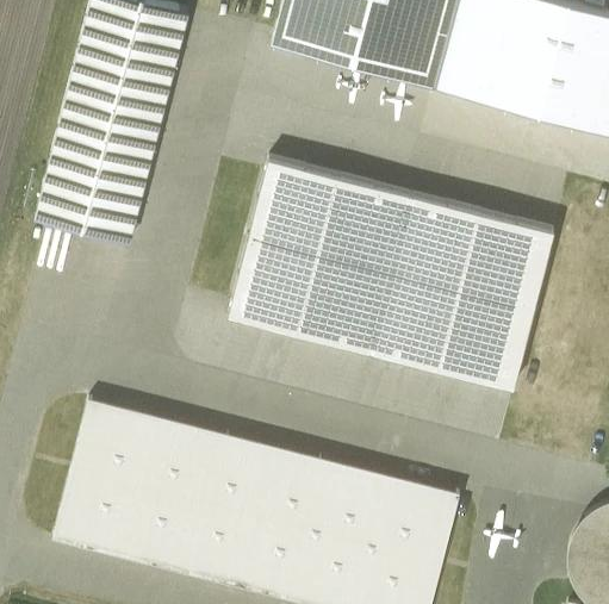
[(140,0),(92,0),(36,220),(48,224),(130,244),(188,12),(140,0)]
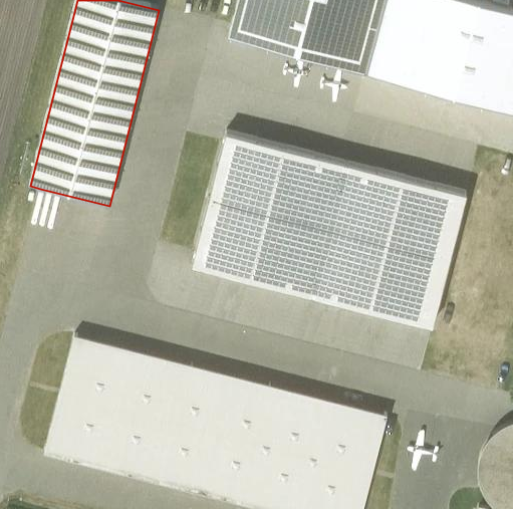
[(238,0),(231,29),(228,39),(366,75),(512,113),(512,13),(464,0),(238,0)]
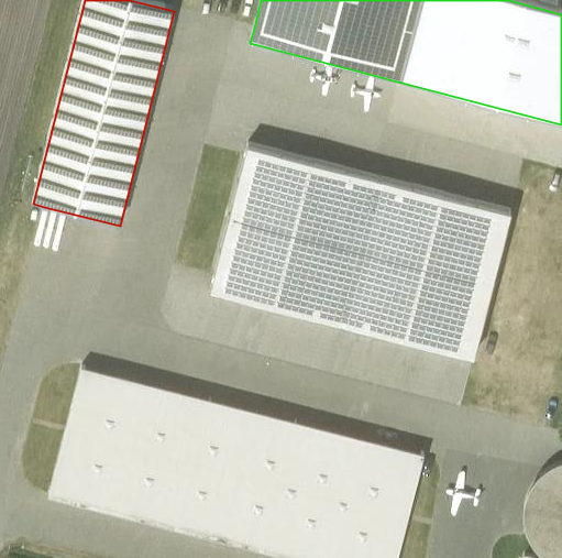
[(510,216),(246,149),(244,161),(213,280),(210,294),(474,361),(510,216)]
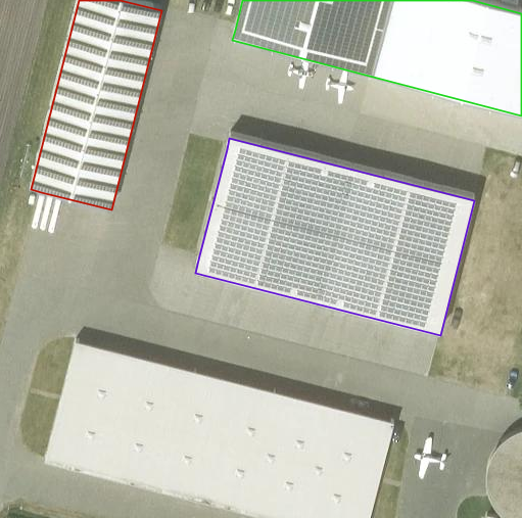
[(394,425),(77,343),(62,402),(60,407),(46,464),(255,517),(370,517),(378,488),(380,482),(394,425)]
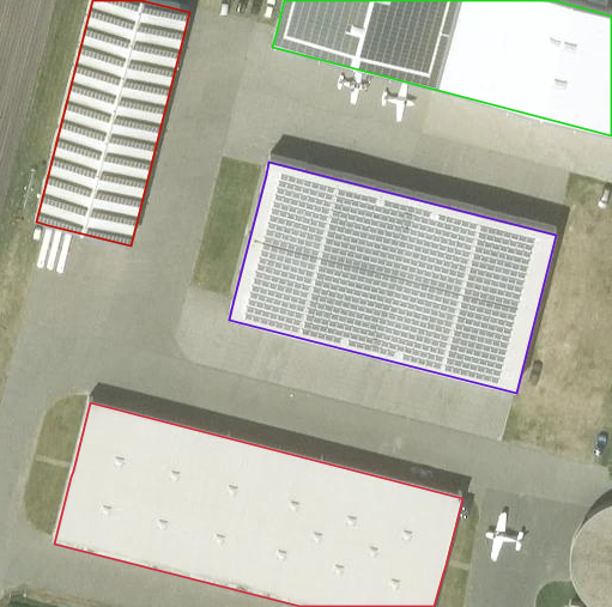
[(611,505),(606,508),(587,522),(574,541),(570,564),(575,587),(588,606),(611,606),(611,505)]
